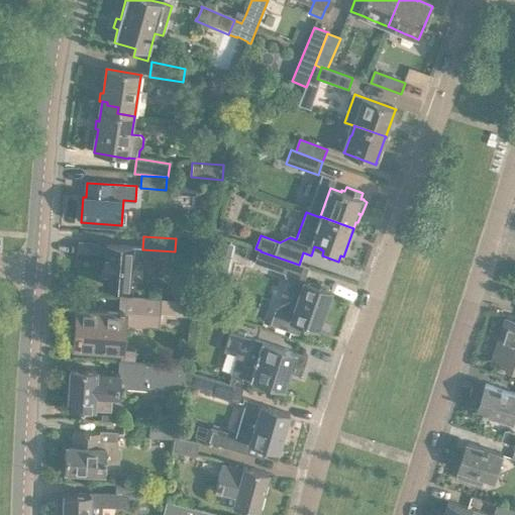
[(77,259),(105,262),(103,286),(129,288),(132,247),(106,245),(106,246),(79,243),(77,259)]
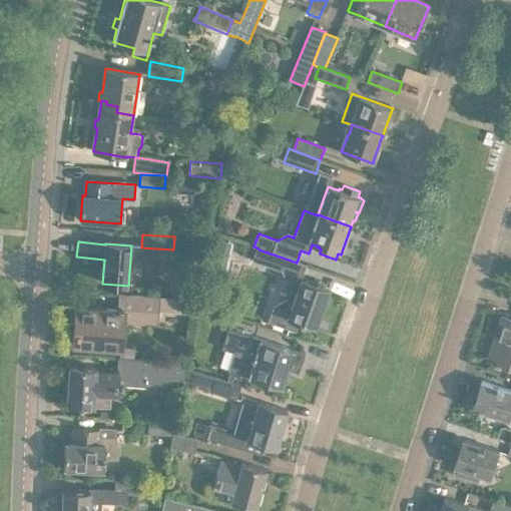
[(259,248),(253,246),(248,244),(243,257),(254,261),(259,249),(259,248)]
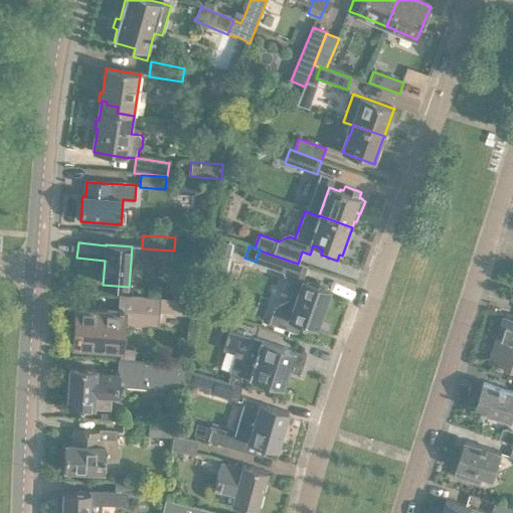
[(321,316),(330,290),(300,279),(304,266),(298,264),(260,250),(255,262),(284,272),(294,292),(299,293),(295,304),(290,303),(276,309),(271,324),(297,333),(301,324),(316,329),(317,327),(320,328),(323,317),(321,316)]
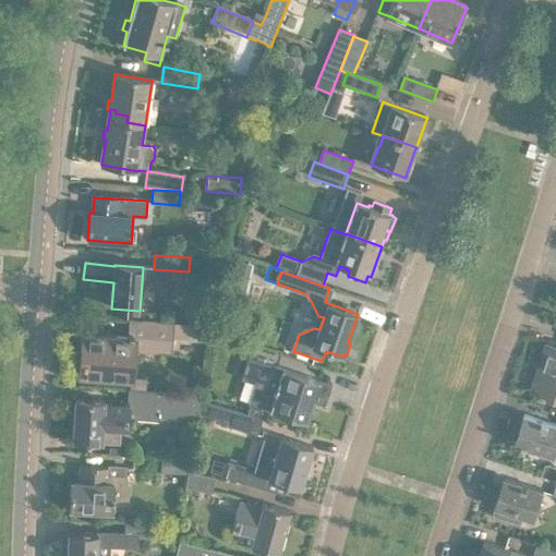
[(238,311),(221,307),(217,330),(233,334),(238,311)]
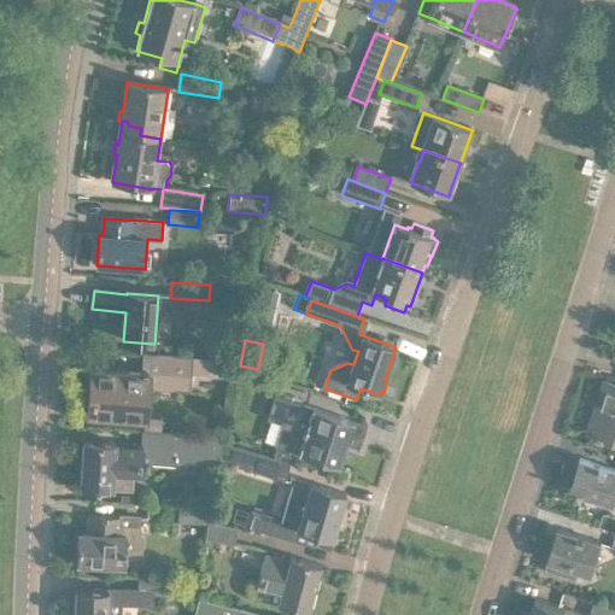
[(88,414),(88,415),(88,416),(147,420),(147,417),(145,417),(146,404),(148,404),(150,388),(186,392),(188,358),(146,356),(145,369),(142,369),(142,375),(129,374),(129,372),(92,369),(91,370),(97,370),(94,398),(92,398),(92,404),(94,404),(93,415),(88,414)]
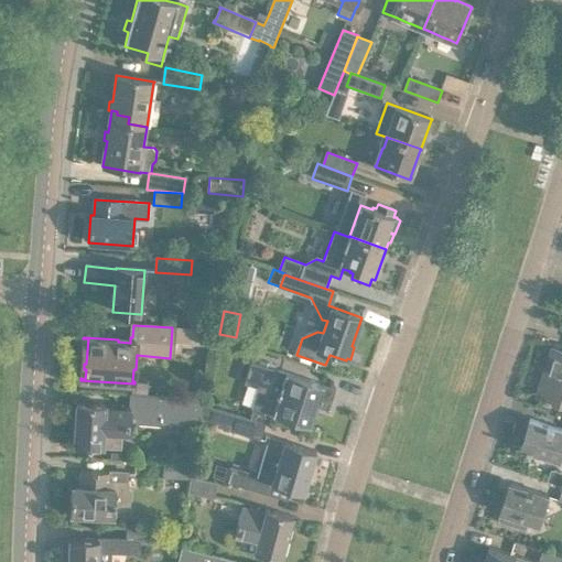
[(561,350),(554,348),(539,397),(561,403),(561,350)]
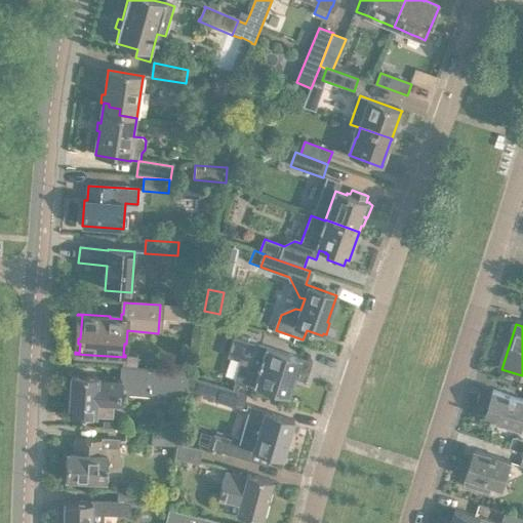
[(229,354),(228,358),(242,362),(236,379),(235,379),(234,380),(237,380),(234,391),(239,393),(247,396),(249,396),(252,386),(258,388),(270,392),(289,398),(296,372),(307,375),(305,384),(307,384),(313,362),(234,337),(229,354)]
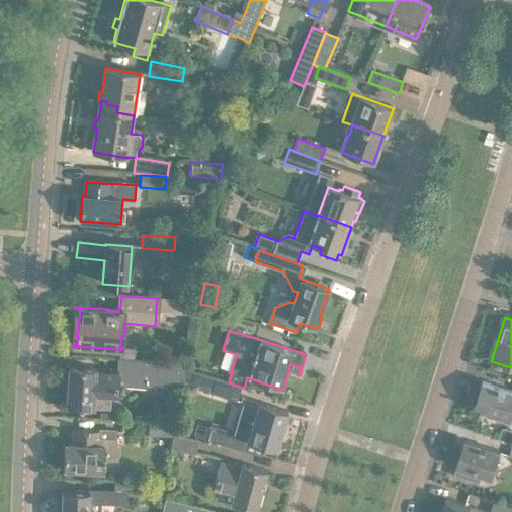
[(121,358),(136,359),(137,351),(122,350),(121,358)]
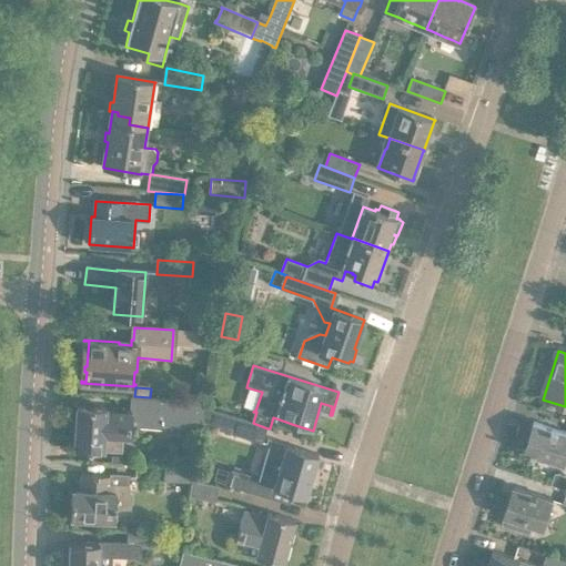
[(124,431),(132,431),(132,422),(138,422),(140,427),(167,430),(167,427),(202,430),(203,403),(132,397),(132,408),(133,414),(107,412),(107,410),(107,408),(78,406),(76,437),(74,437),(74,448),(74,451),(123,453),(124,431)]
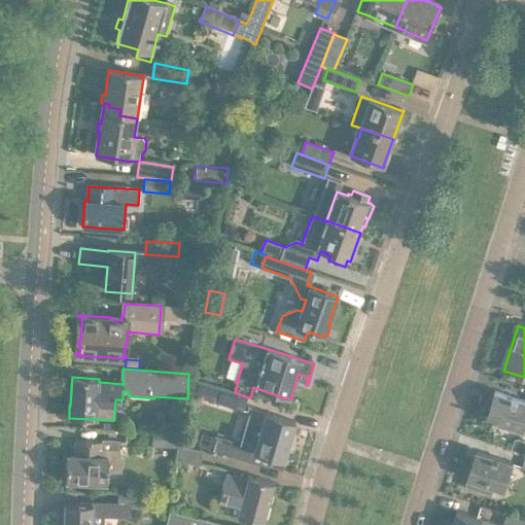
[(209,396),(208,400),(244,412),(248,397),(240,394),(235,392),(212,386),(209,396)]
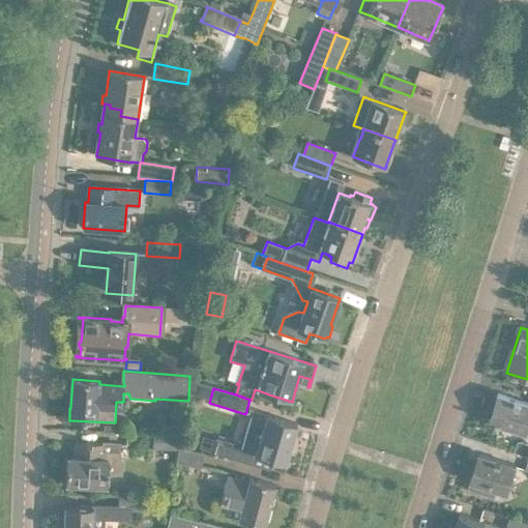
[(527,403),(499,394),(499,396),(500,397),(498,403),(492,420),(491,420),(491,421),(497,423),(497,426),(502,427),(502,426),(527,433),(527,403)]
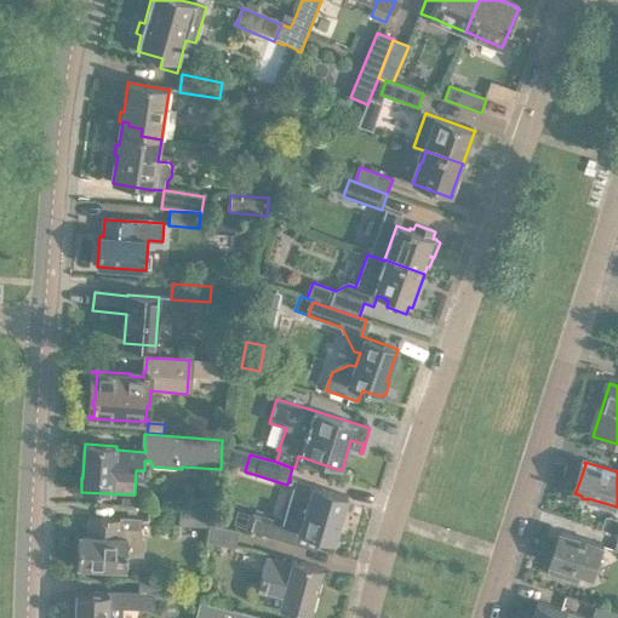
[(337,541),(341,528),(338,528),(348,497),(297,481),(284,527),(253,519),(250,532),(316,551),(320,538),(335,543),(336,539),(337,541)]
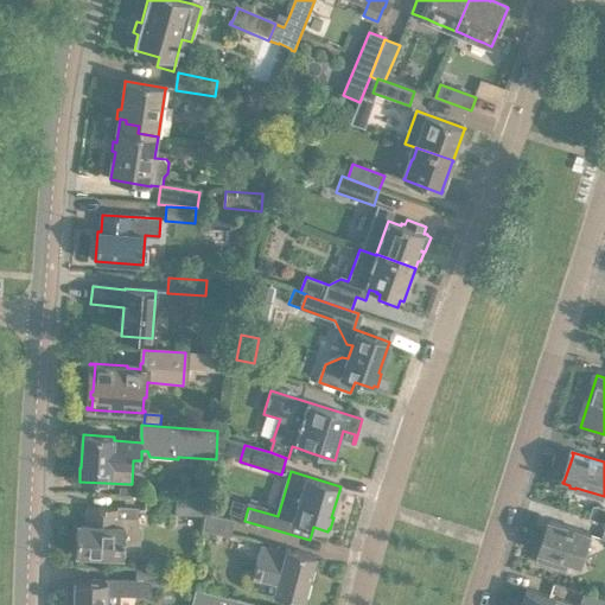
[(204,516),(205,501),(178,498),(177,515),(204,516)]
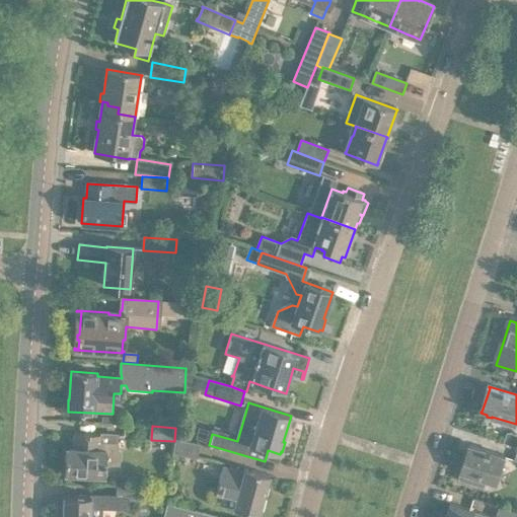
[(74,449),(66,448),(65,474),(105,476),(106,463),(119,464),(121,445),(119,445),(119,437),(75,434),(74,449)]
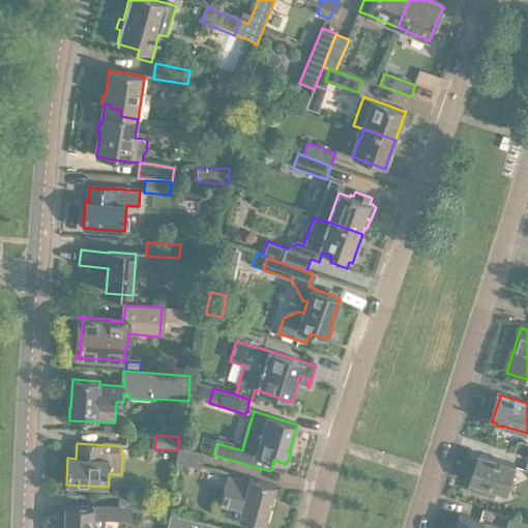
[(516,453),(527,457),(527,445),(519,443),(516,453)]
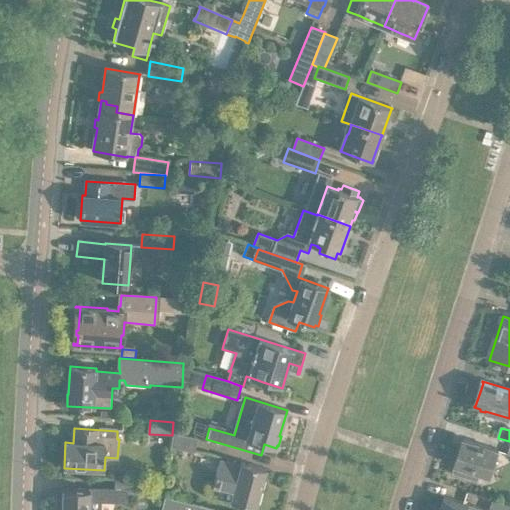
[(195,451),(197,438),(173,434),(171,448),(195,451)]
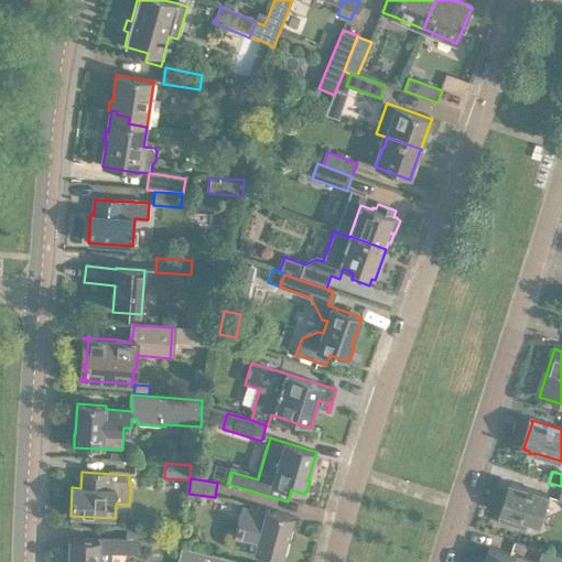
[(551,497),(511,484),(510,486),(512,486),(510,493),(509,493),(504,511),(503,511),(501,512),(503,512),(500,522),(528,531),(530,522),(542,526),(542,525),(541,523),(546,510),(550,498),(551,498),(551,497)]
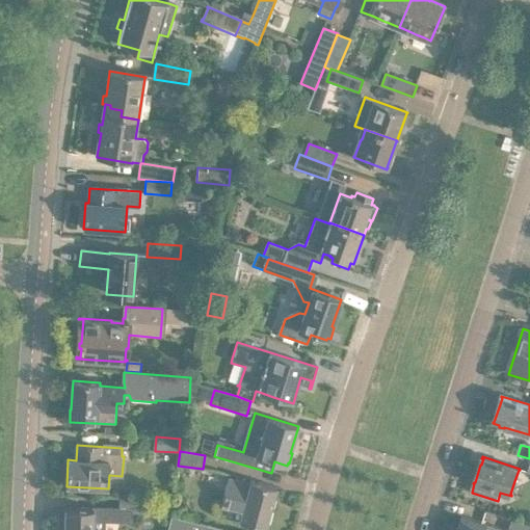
[(240,522),(265,528),(276,487),(252,481),(250,484),(230,479),(221,507),(242,513),(240,522)]
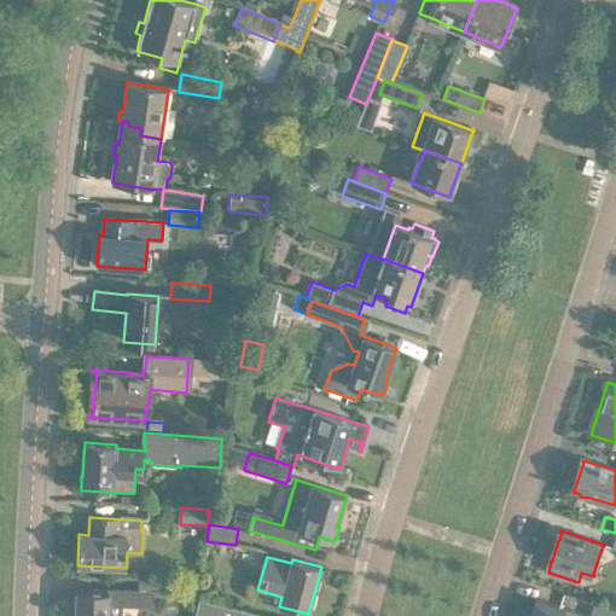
[(121,615),(122,606),(152,606),(152,596),(169,596),(168,597),(198,600),(201,585),(170,581),(139,580),(139,592),(108,591),(108,592),(76,592),(75,615),(121,615)]
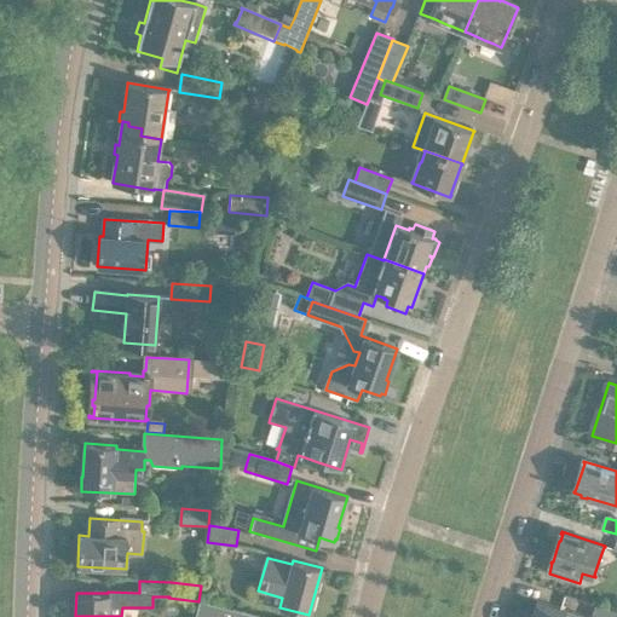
[(219,594),(214,586),(201,593),(206,601),(219,594)]
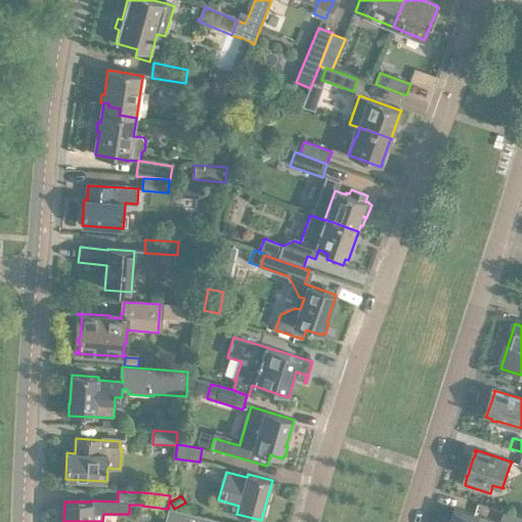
[(170,509),(167,521),(204,521),(206,517),(170,509)]
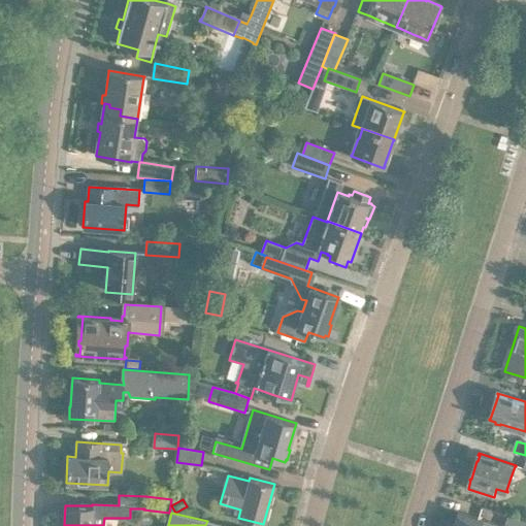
[(495,525),(459,514),(455,525),(495,525)]
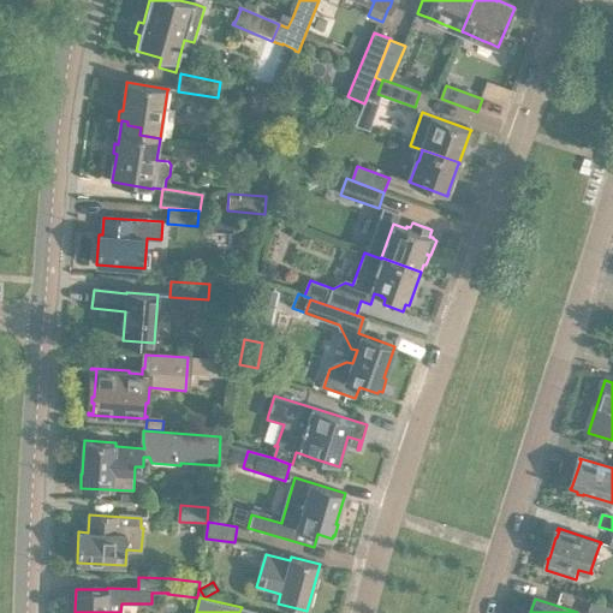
[(612,607),(594,602),(590,612),(612,612),(612,607)]
